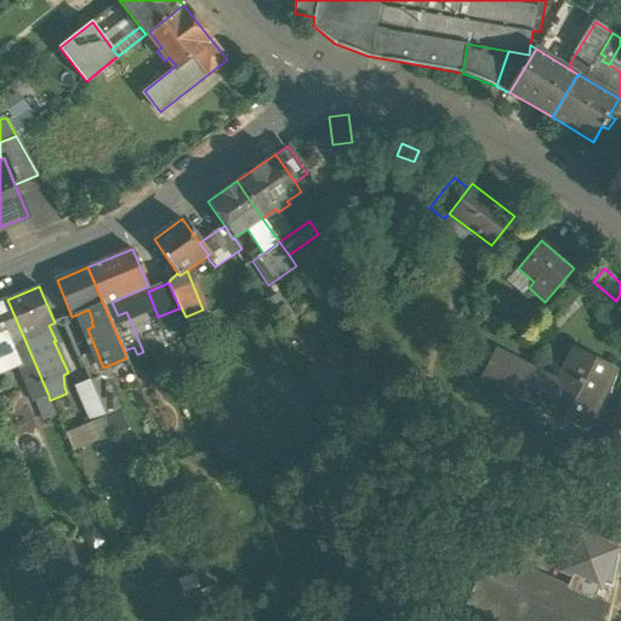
[(18,353),(13,340),(23,336),(7,300),(0,302),(0,368),(16,362),(16,363),(18,362),(15,354),(18,353)]
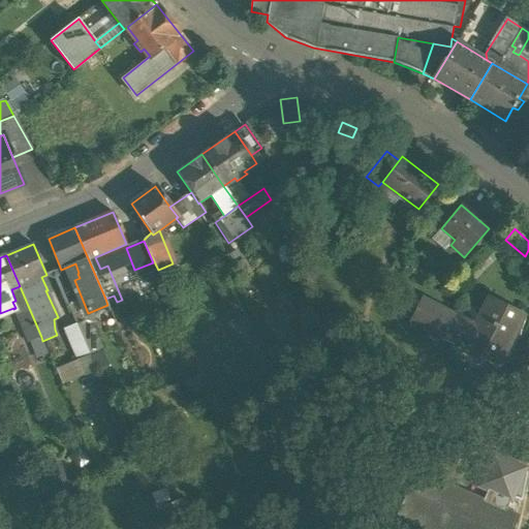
[(41,337),(20,286),(11,289),(16,301),(12,302),(16,308),(25,331),(25,330),(30,341),(41,337)]
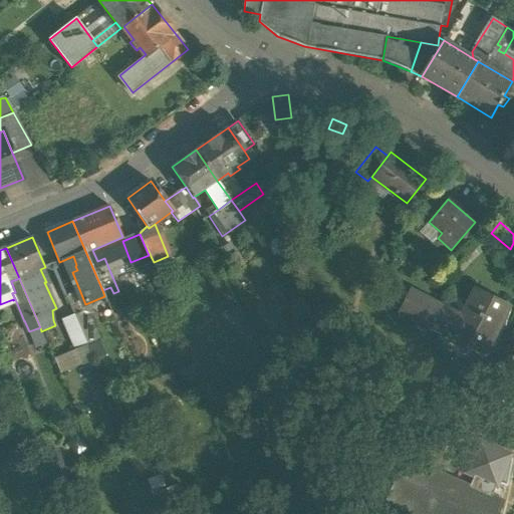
[(510,305),(476,288),(461,316),(410,290),(399,313),(485,355),(510,305)]
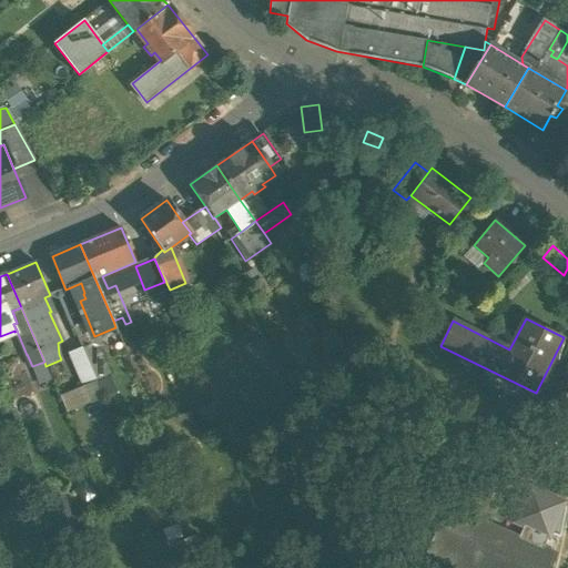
[(97,342),(82,347),(92,374),(108,367),(97,342)]
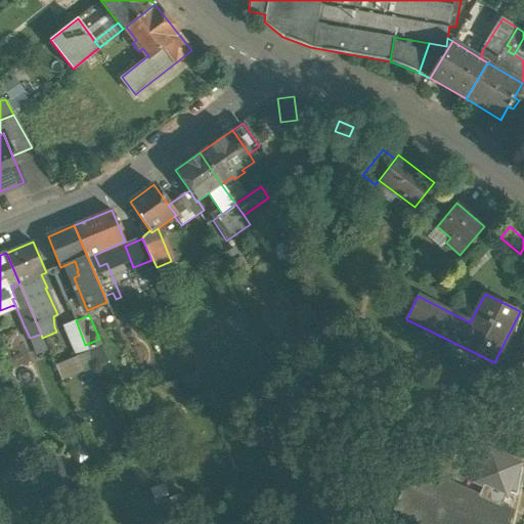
[(85,345),(76,320),(63,325),(77,357),(89,352),(85,345)]
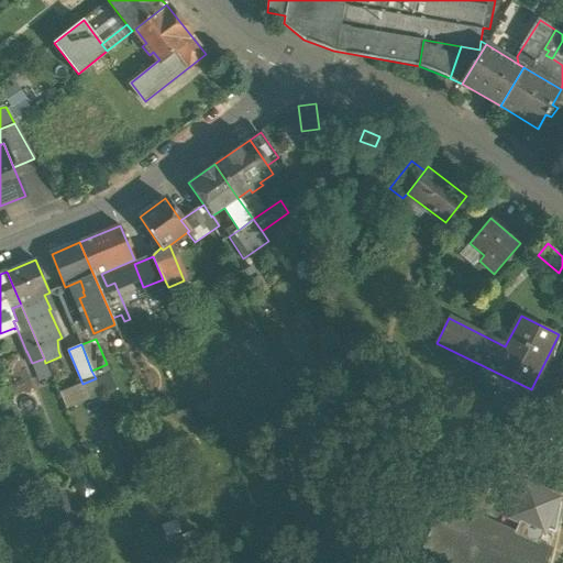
[(96,378),(83,384),(89,399),(101,395),(96,378)]
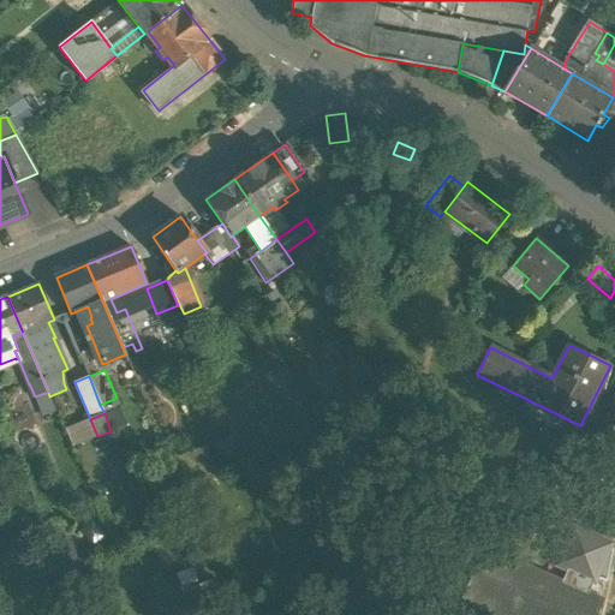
[(561,584),(587,595),(595,578),(605,583),(613,551),(608,549),(610,545),(573,529),(556,565),(567,569),(561,584)]
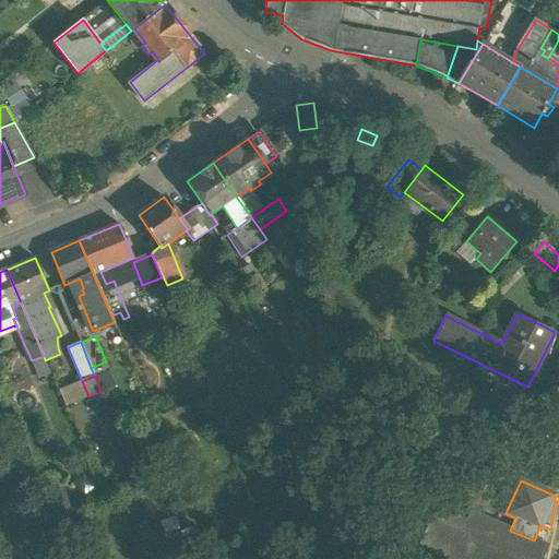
[(443,494),(418,547),(419,549),(420,548),(424,558),(439,558),(441,558),(442,558),(443,556),(463,510),(479,516),(483,511),(443,494)]
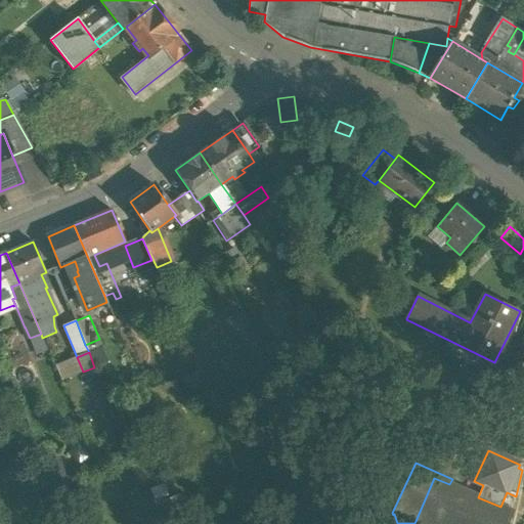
[(478,497),(461,489),(449,484),(434,478),(416,521),(423,523),(507,523),(513,513),(500,507),(478,497)]
